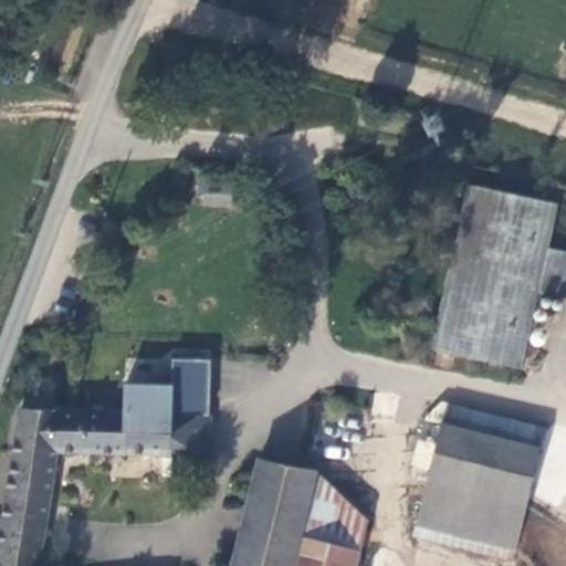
[(230,207),(232,178),(197,175),(195,205),(230,207)]
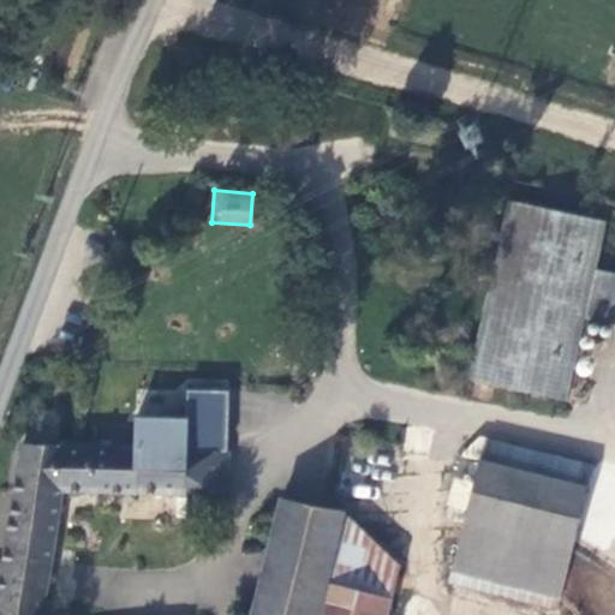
[(614,272),(595,269),(605,219),(513,199),(475,377),(567,399),(586,315),(614,322),(614,272)]
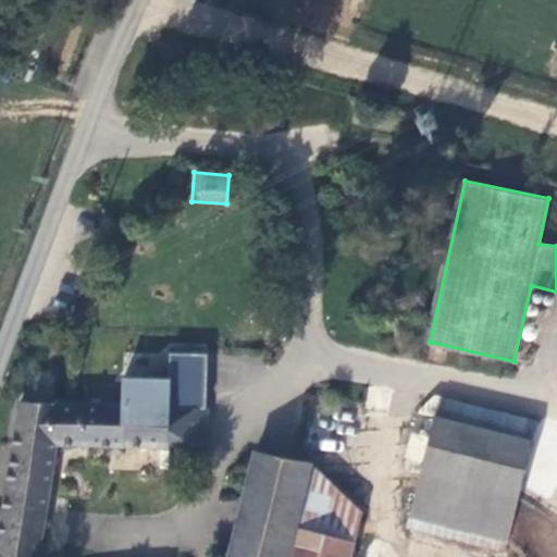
[(127,359),(126,374),(164,378),(165,362),(127,359)]
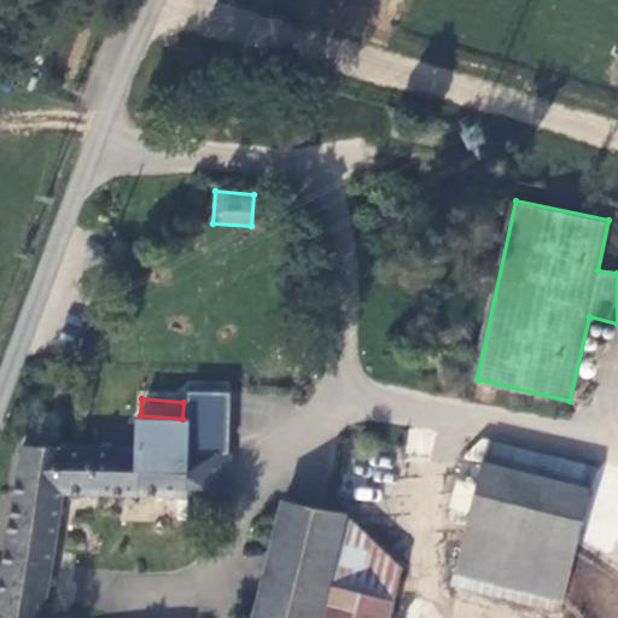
[(222,499),(222,453),(222,450),(200,452),(185,452),(184,426),(135,425),(133,448),(88,450),(82,497),(114,499),(222,499)]
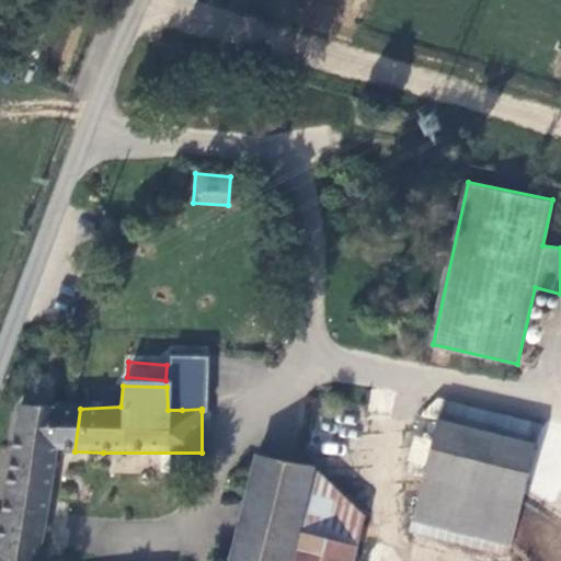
[(168,410),(182,410),(183,387),(167,387),(168,410)]
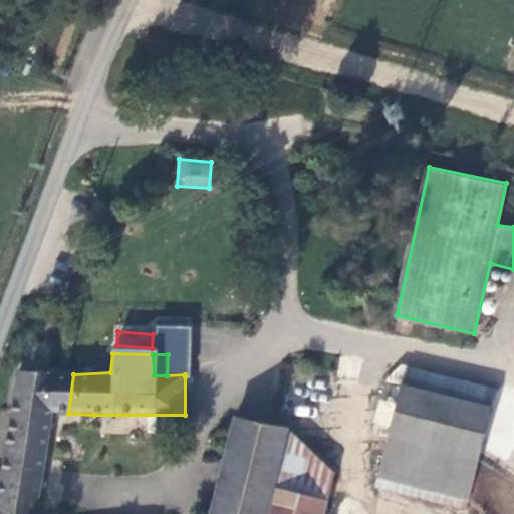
[(52,413),(57,374),(15,372),(0,471),(0,478),(40,485),(49,429),(52,413)]
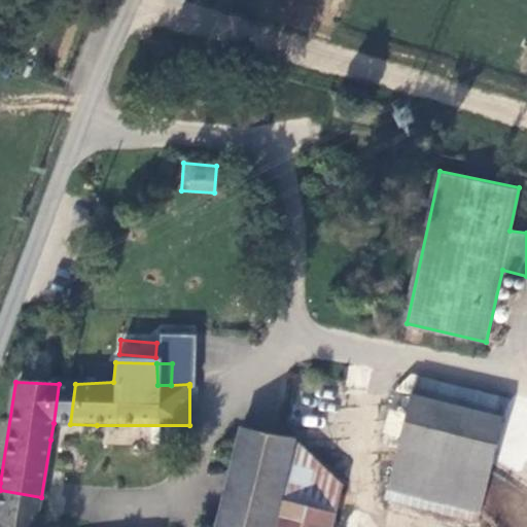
[(70,424),(75,384),(59,384),(54,423),(70,424)]
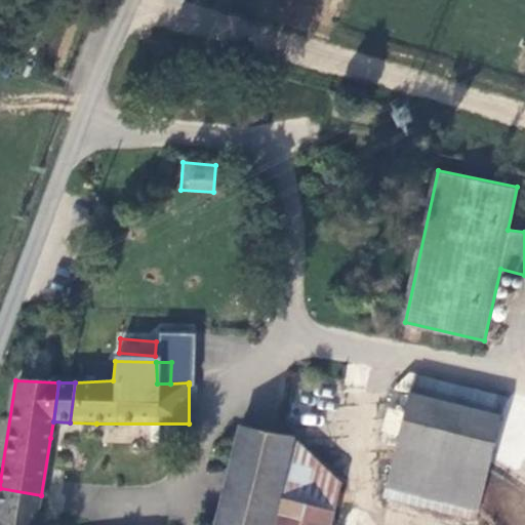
[(499,417),(411,395),(384,497),(474,521),(499,417)]
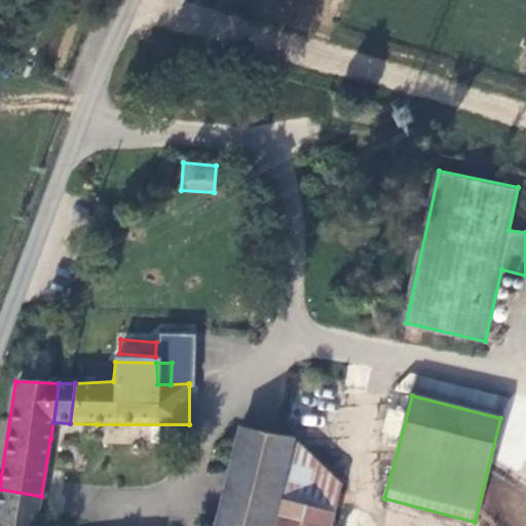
[(271,525),(294,441),(239,426),(215,525),(271,525)]
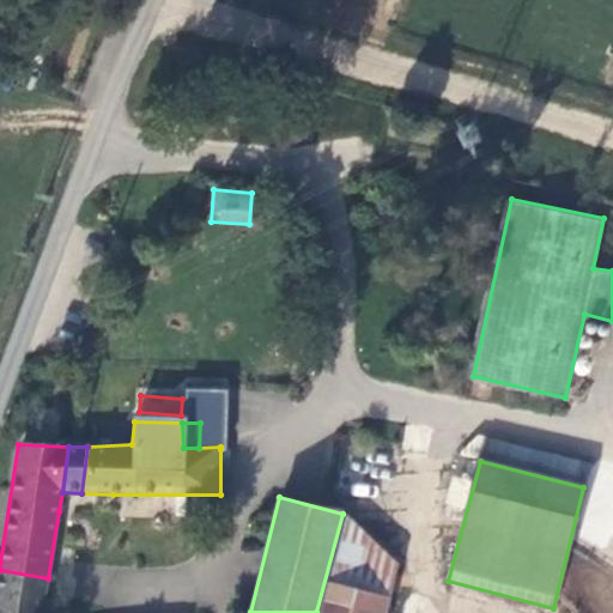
[(384,612),(396,565),(343,514),(316,612),(384,612)]
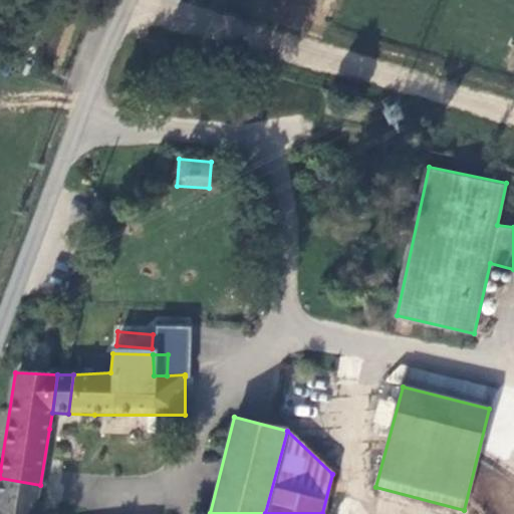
[(34,513),(40,485),(0,478),(0,513),(34,513)]
